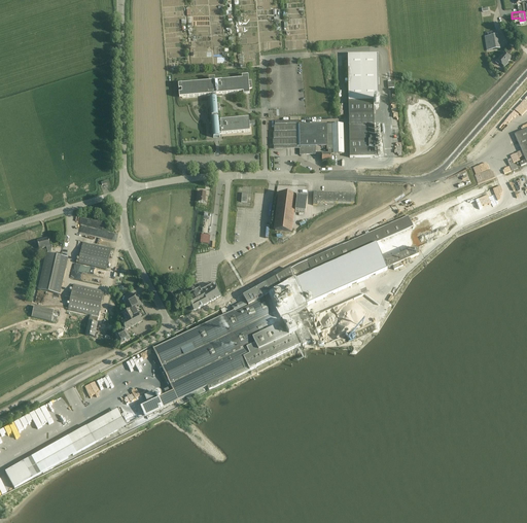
[(487,33),(484,33),(487,47),(499,45),(496,27),(486,28),(487,33)]
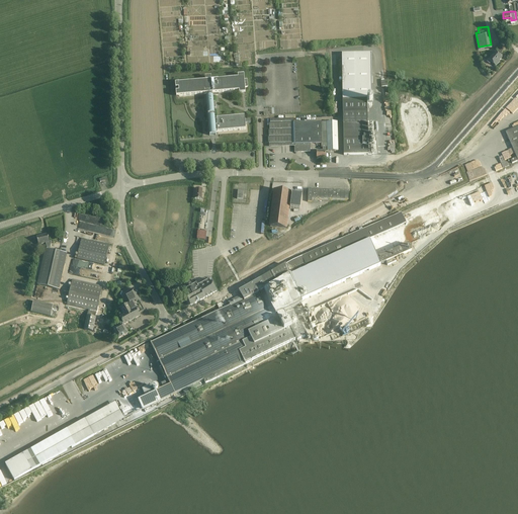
[(496,62),(499,59),(498,59),(502,54),(497,49),(493,53),(492,52),(489,56),(487,58),(490,60),(492,58),(496,62)]
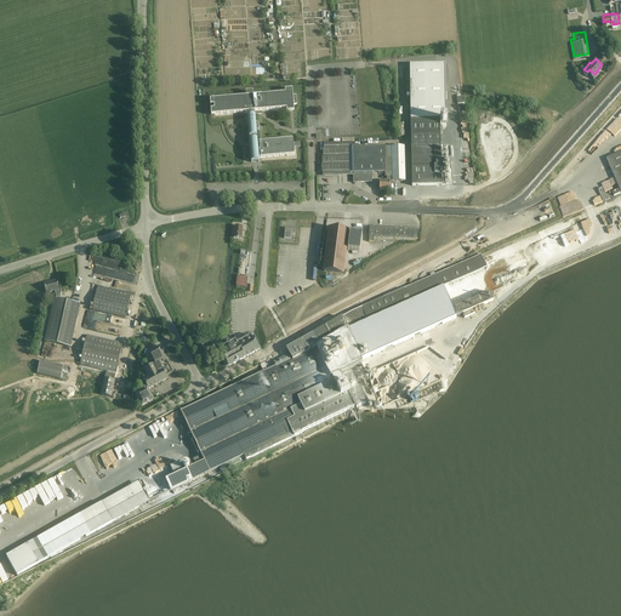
[(442,181),(442,167),(450,167),(449,155),(442,155),(440,123),(445,121),(445,114),(438,114),(438,113),(446,113),(445,60),(410,61),(410,115),(412,182),(442,181)]
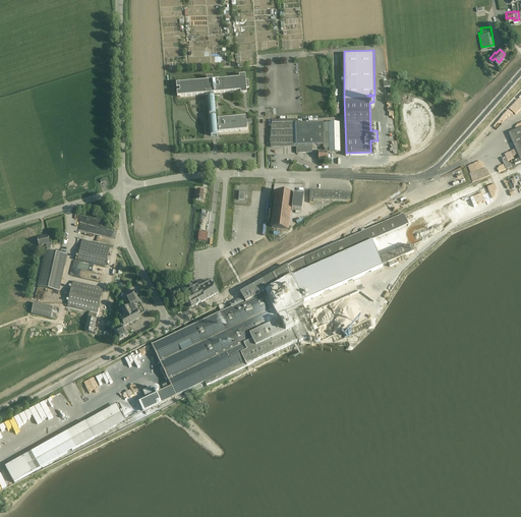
[(210,111),(210,113),(209,113),(211,132),(214,132),(218,132),(217,129),(247,126),(246,121),(248,121),(250,121),(251,121),(251,120),(251,119),(251,118),(250,118),(246,118),(245,113),(216,116),(216,113),(216,111),(215,105),(217,105),(217,103),(217,101),(216,99),(215,99),(214,93),(214,91),(240,88),(240,91),(246,90),(246,84),(249,84),(248,76),(245,76),(245,71),(239,72),(239,74),(213,76),(212,73),(206,73),(207,77),(176,79),(176,84),(179,84),(179,88),(176,88),(177,94),(208,91),(208,94),(209,111),(210,111)]
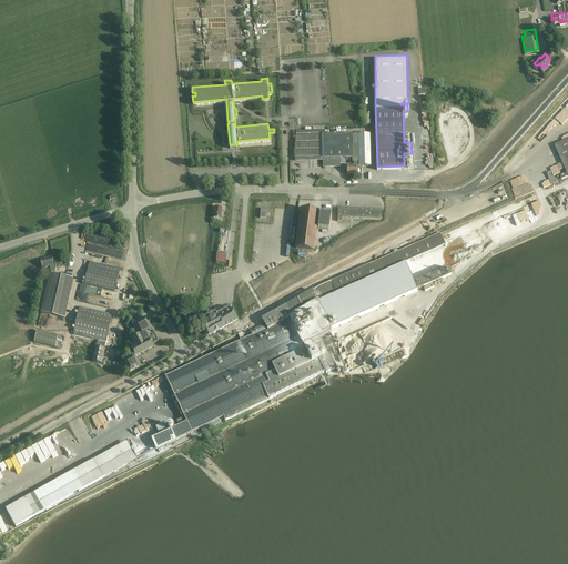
[(358,162),(371,162),(369,130),(322,131),(322,127),(303,127),(303,128),(297,128),(297,132),(296,132),(296,139),(295,139),(295,147),(295,153),(296,153),(296,155),(308,155),(308,154),(323,154),(323,163),(340,162),(340,153),(352,153),(352,158),(354,158),(358,158),(358,162)]
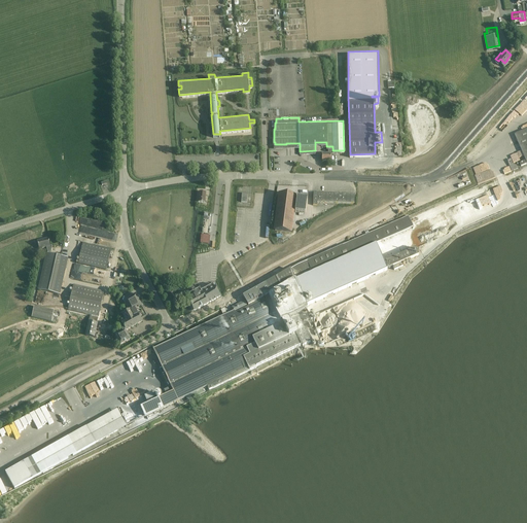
[(493,123),(498,128),(502,123),(497,118),(493,123)]
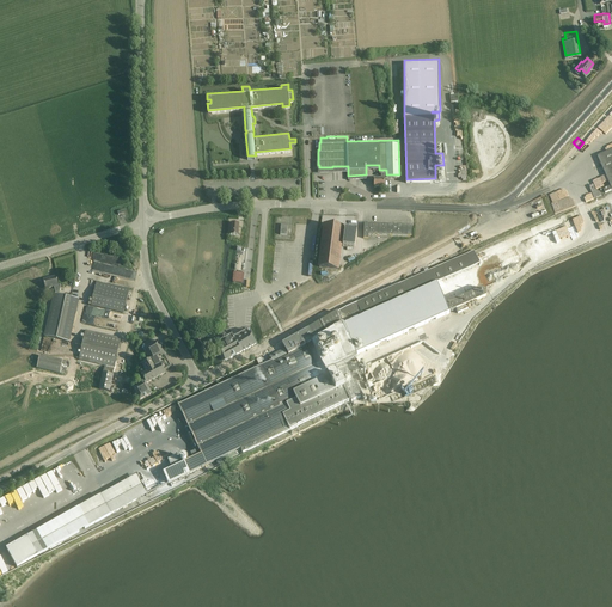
[(611,145),(598,152),(611,185),(611,184),(611,145)]
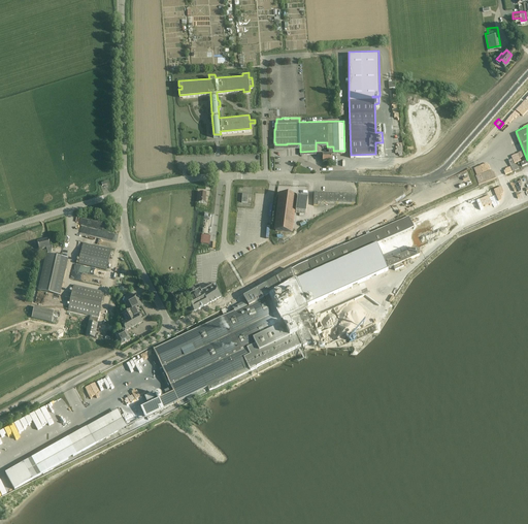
[(515,130),(506,134),(509,141),(518,137),(515,130)]
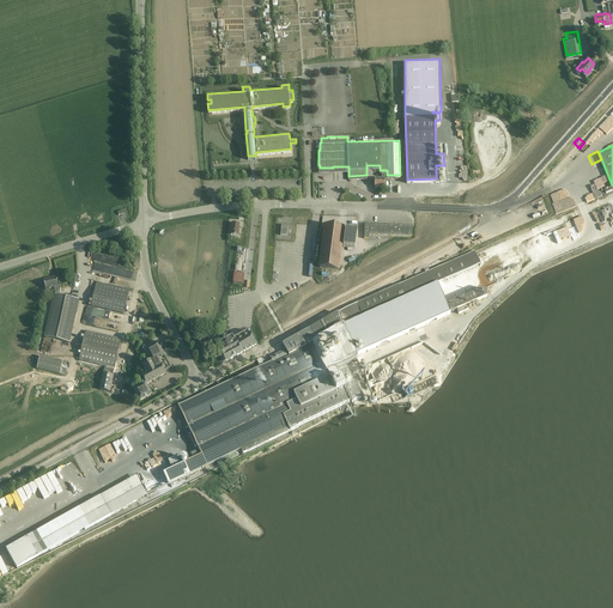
[(387,170),(382,170),(382,175),(375,175),(375,182),(386,182),(384,175),(387,175),(387,170)]
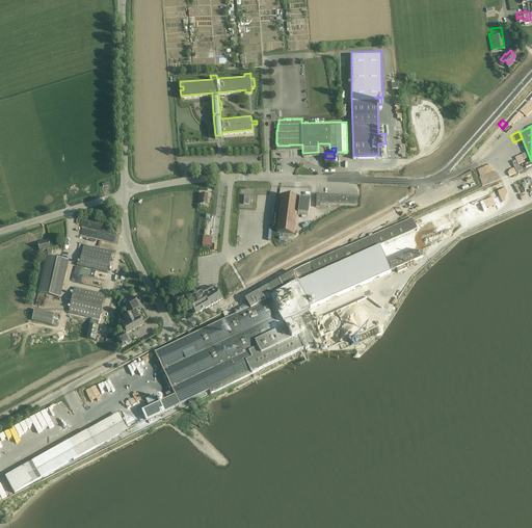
[(508,173),(523,165),(517,156),(503,163),(508,173)]
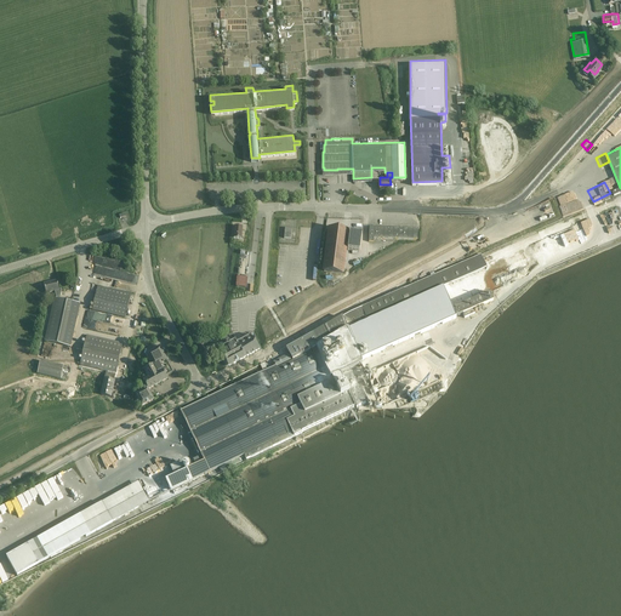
[(374,238),(374,233),(417,235),(419,224),(369,222),(369,238),(374,238)]
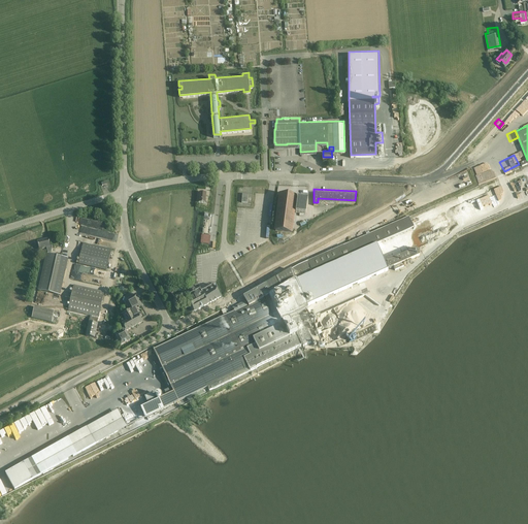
[(291,229),(291,227),(293,207),(295,194),(295,193),(281,191),(275,227),(291,229)]
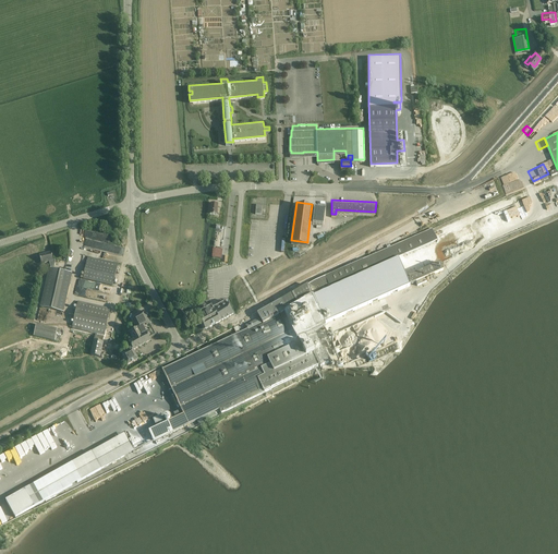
[(314,205),(312,205),(310,219),(313,219),(312,220),(323,221),(325,206),(314,204),(314,205)]
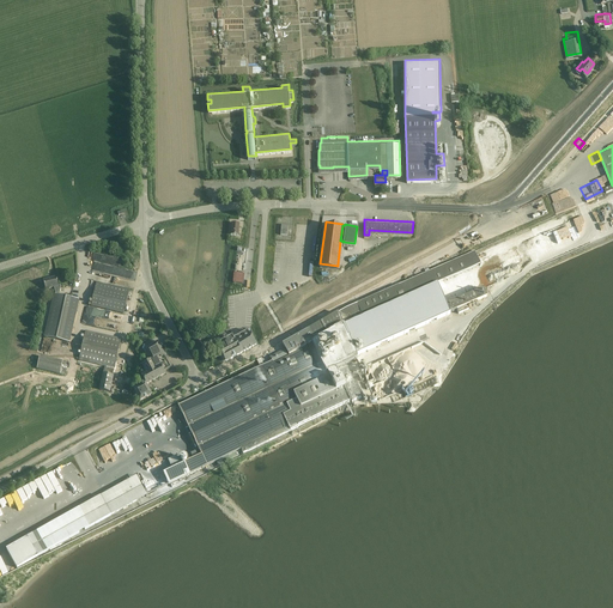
[(474,247),(467,250),(406,277),(384,286),(357,298),(346,304),(322,317),(308,326),(317,341),(332,334),(340,329),(362,359),(420,333),(418,328),(416,329),(412,321),(420,317),(417,308),(438,298),(439,301),(442,305),(445,304),(449,303),(451,308),(456,305),(459,309),(468,305),(467,301),(487,292),(483,284),(454,297),(448,299),(444,302),(435,280),(447,275),(480,261),(479,257),(475,248),(474,247)]
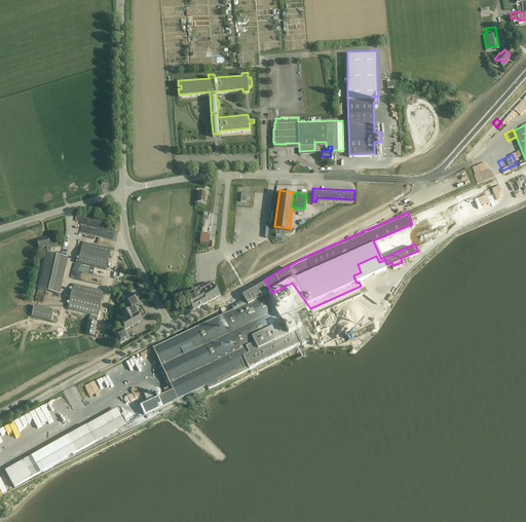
[(39,245),(46,243),(47,249),(50,249),(52,241),(49,240),(48,234),(37,236),(39,245)]
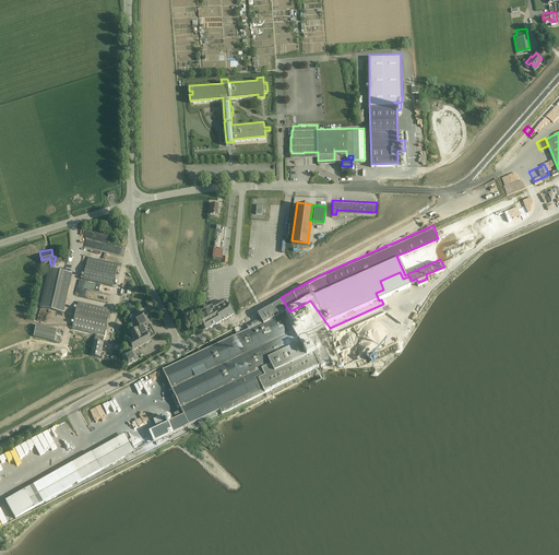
[(118,260),(87,254),(83,275),(113,282),(118,260)]
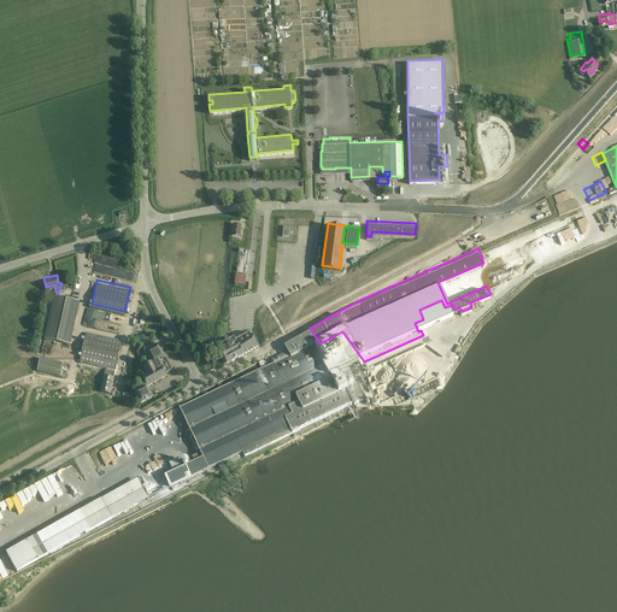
[(56,292),(53,290),(43,334),(70,340),(80,296),(59,292),(56,292)]
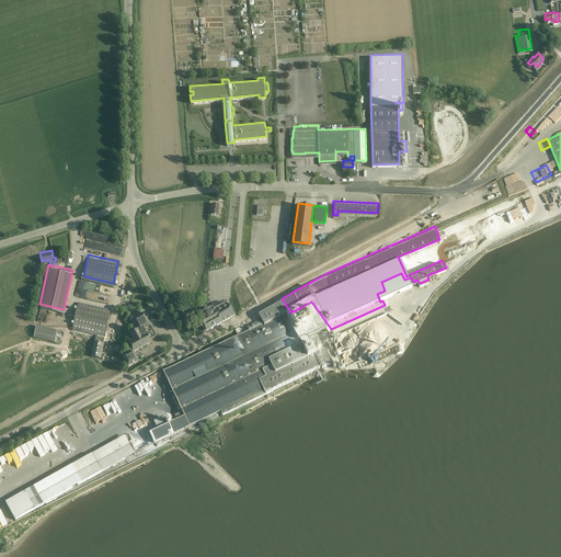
[(111,306),(78,298),(72,326),(105,333),(111,306)]
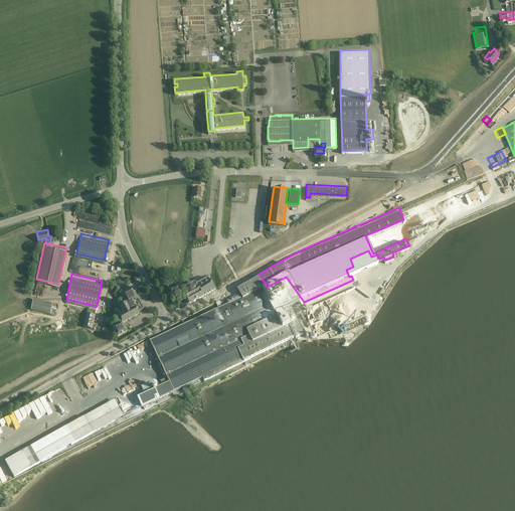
[(174,388),(203,374),(204,378),(250,356),(250,355),(296,333),(296,335),(301,332),(304,331),(290,302),(296,299),(299,304),(304,302),(286,277),(279,281),(267,287),(259,274),(240,284),(237,285),(242,295),(241,296),(238,291),(226,296),(228,301),(150,337),(155,347),(150,349),(152,352),(156,350),(170,379),(138,394),(142,403),(174,388)]
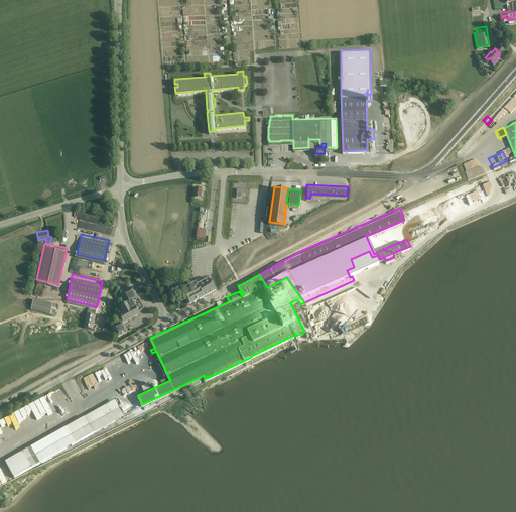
[(197,281),(198,283),(204,293),(216,286),(211,278),(209,275),(197,281)]
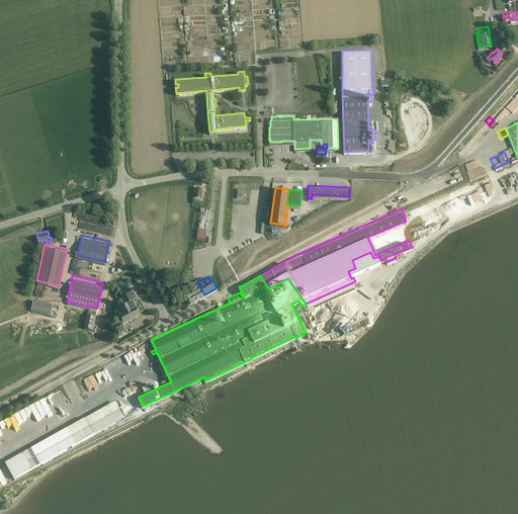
[(204,294),(198,284),(197,282),(195,278),(194,277),(189,279),(181,284),(177,277),(168,283),(172,291),(174,295),(181,292),(184,290),(186,293),(181,296),(182,298),(187,295),(191,302),(204,294)]
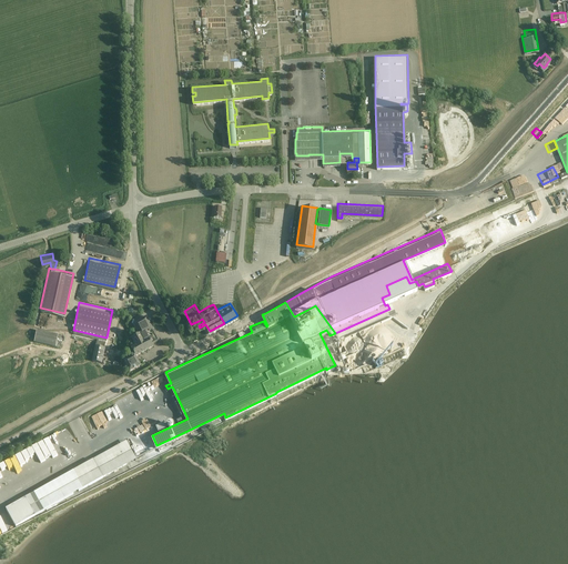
[(143,340),(132,346),(130,348),(132,353),(135,352),(153,343),(152,341),(159,336),(146,314),(133,321),(139,331),(143,340)]
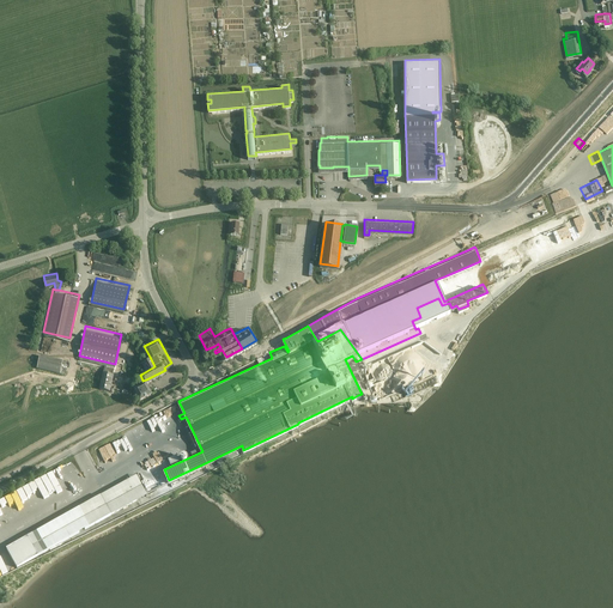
[(41,351),(37,364),(61,370),(65,357),(41,351)]
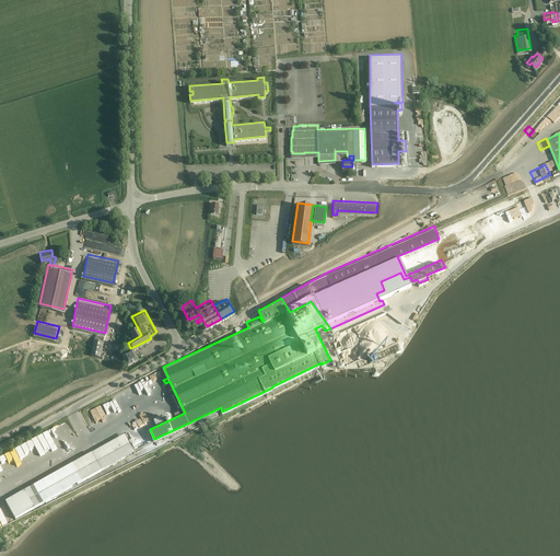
[(141,335),(137,326),(130,329),(131,333),(132,335),(128,337),(130,339),(129,339),(130,342),(141,335)]
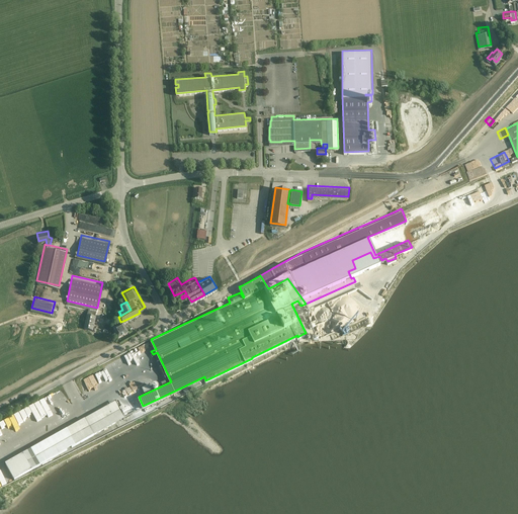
[(79,316),(86,317),(84,326),(93,328),(96,315),(95,314),(96,309),(88,307),(87,312),(81,311),(79,316)]
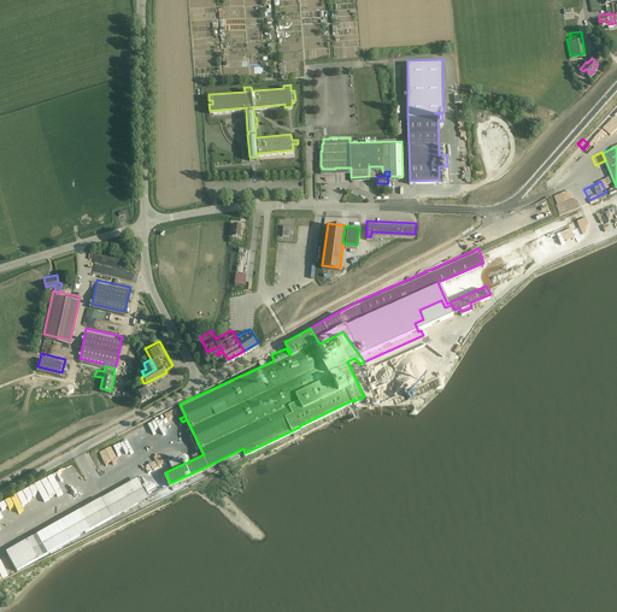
[(147,382),(144,383),(135,388),(141,399),(153,393),(147,382)]
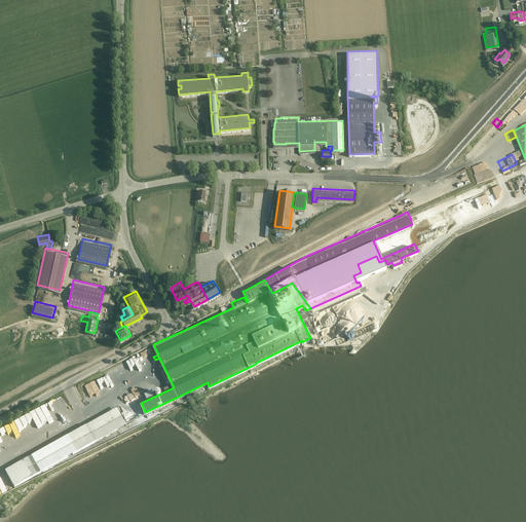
[(150,345),(117,361),(121,368),(124,367),(125,368),(133,365),(133,363),(136,362),(139,367),(145,365),(142,360),(148,357),(147,353),(153,351),(150,345)]
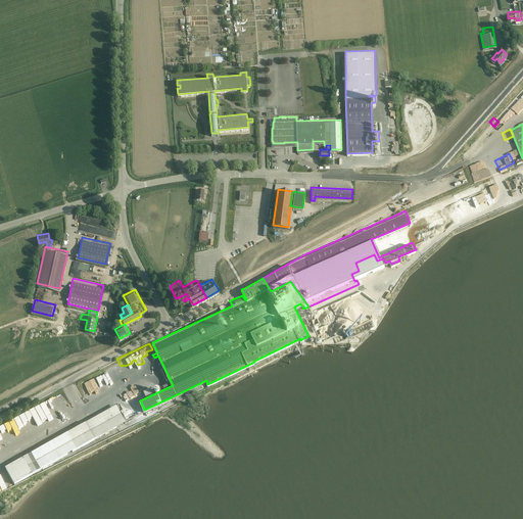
[(146,395),(153,392),(151,386),(144,388),(146,395)]
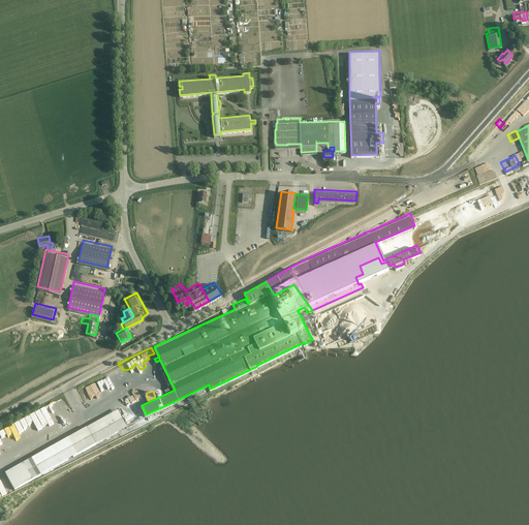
[(87,425),(68,435),(78,452),(96,441),(119,428),(111,411),(87,425)]
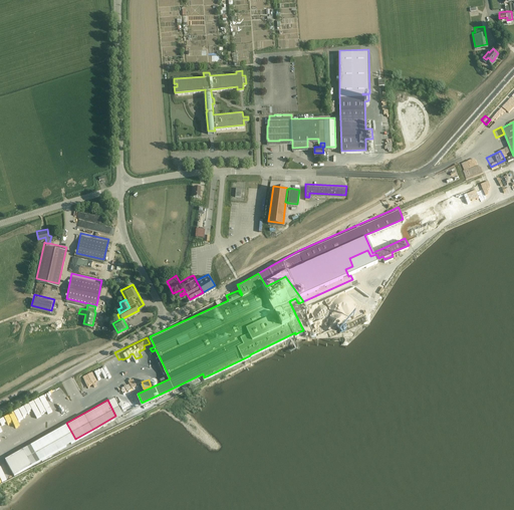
[(24,405),(0,416),(0,432),(1,432),(0,429),(25,418),(20,409),(25,407),(24,405)]
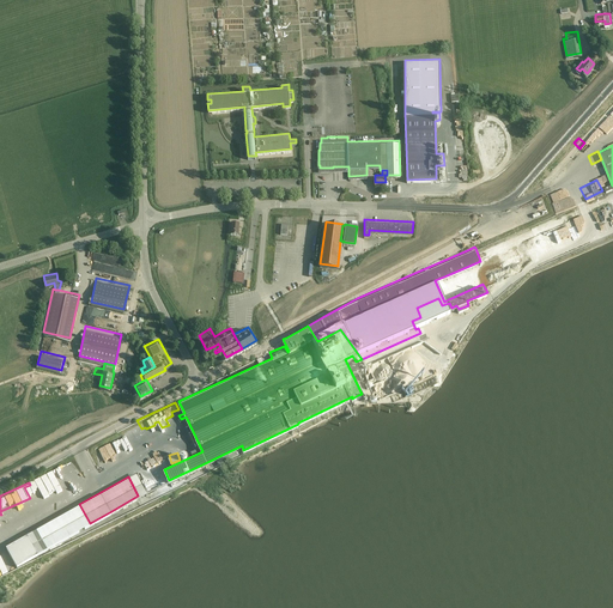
[(37,552),(26,533),(6,543),(10,551),(17,564),(37,552)]
